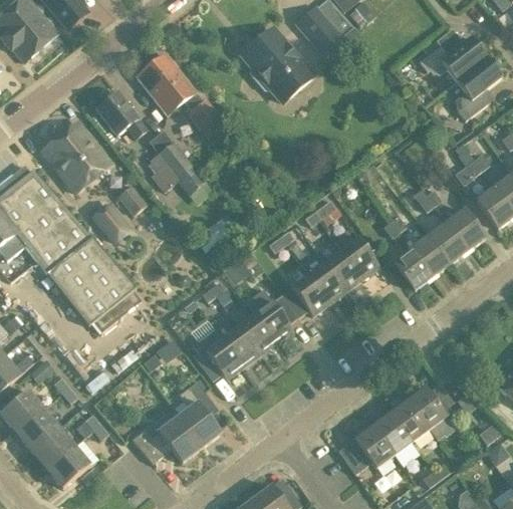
[(0,33),(24,61),(57,32),(29,0),(21,0),(0,17),(0,33)]
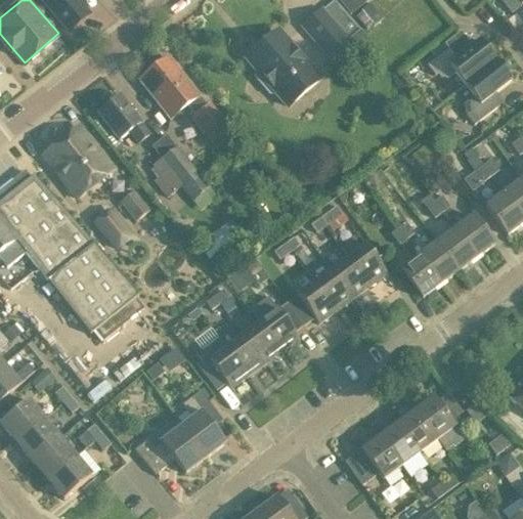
[(45,0),(70,28),(88,11),(78,0),(45,0)]
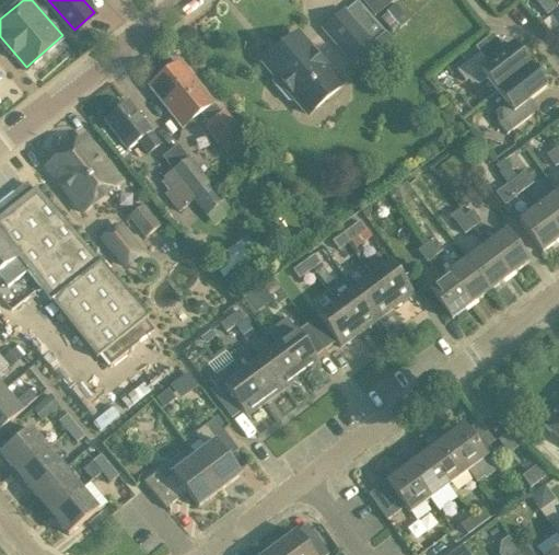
[(363,0),(374,13),(391,0),(363,0)]
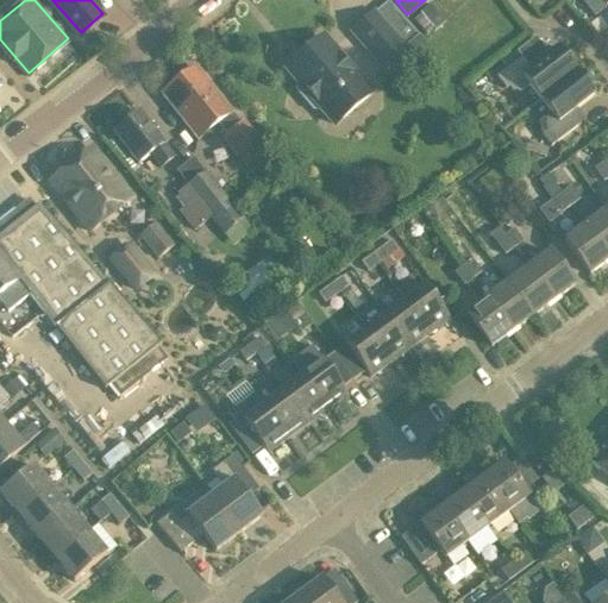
[(446,17),(433,0),(431,0),(420,8),(421,11),(415,16),(426,30),(434,23),(436,26),(446,17)]
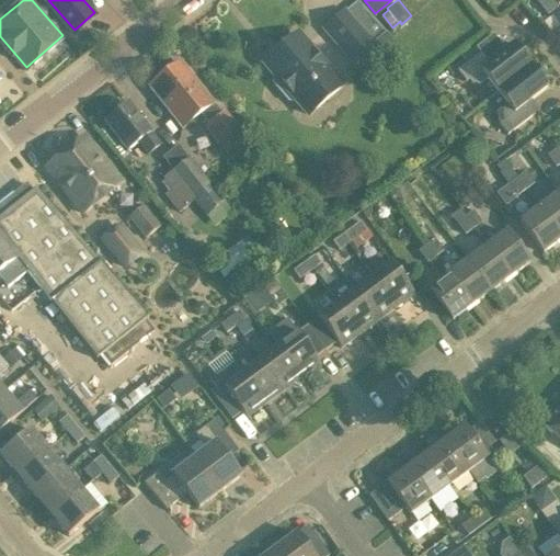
[(538,0),(548,12),(558,4),(555,0),(538,0)]
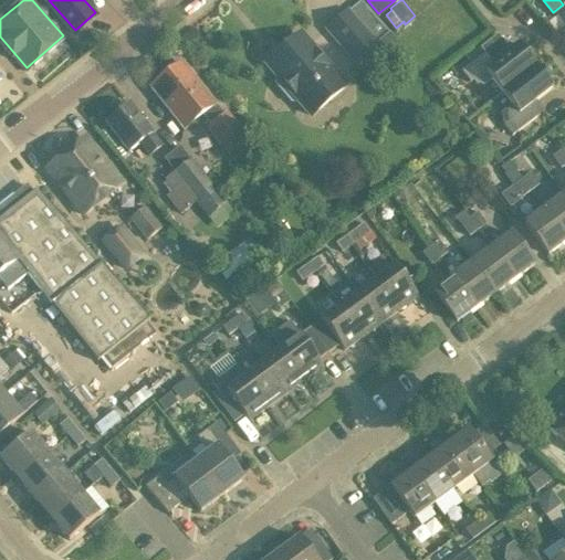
[(348,4),(325,25),(356,61),(379,41),(378,39),(365,23),(351,7),(348,4)]
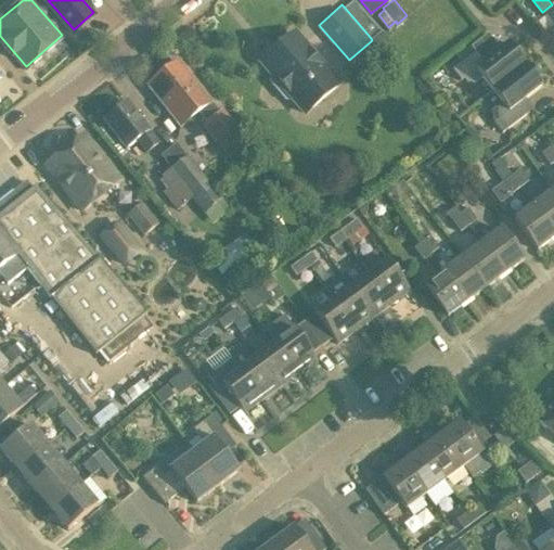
[(266,61),(270,66),(269,78),(285,97),(296,97),(309,113),(343,86),(298,33),(266,61)]
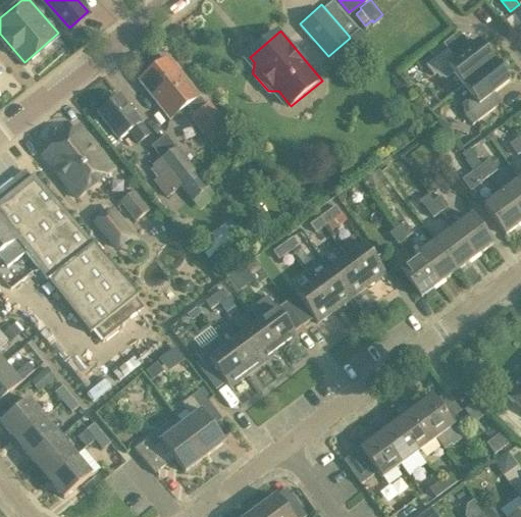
[(371,59),(380,51),(365,34),(356,42),(371,59)]
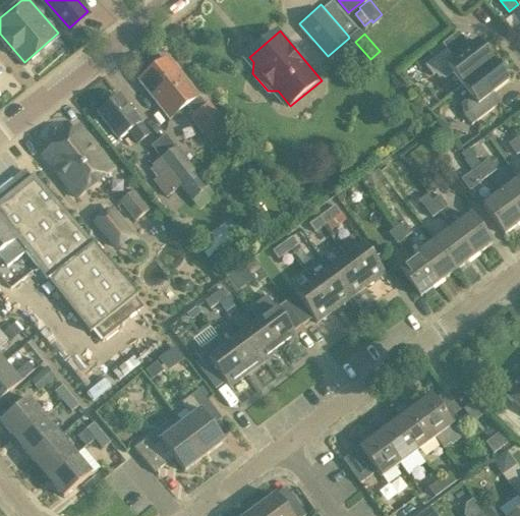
[(462,82),(493,58),(477,38),(462,50),(455,40),(425,62),(434,72),(436,70),(439,73),(445,75),(453,69),(462,82)]
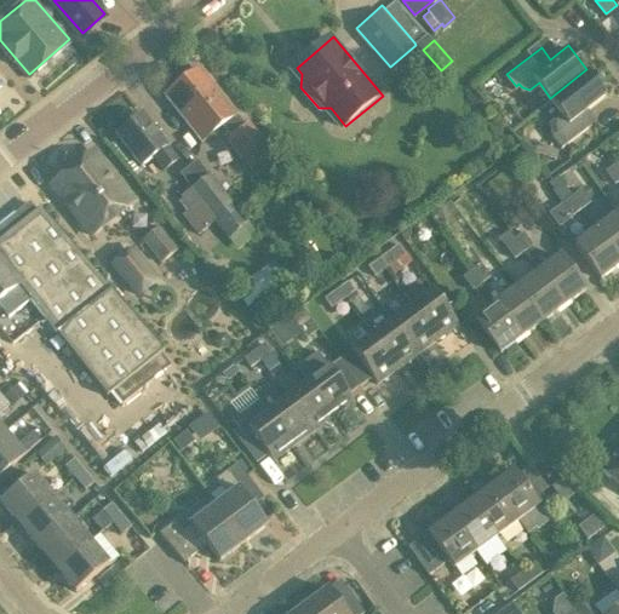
[(200,66),(165,92),(201,138),(222,122),(230,133),(227,136),(251,166),(259,160),(273,149),(248,120),(245,122),(200,66)]
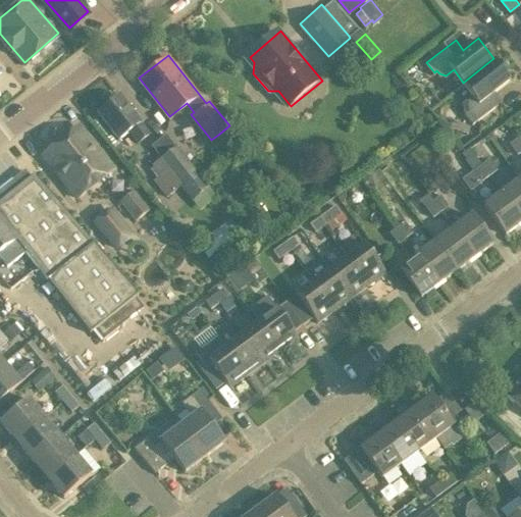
[(493,58),(463,83),(471,93),(462,100),(465,112),(473,121),(502,99),(495,90),(509,79),(493,58)]
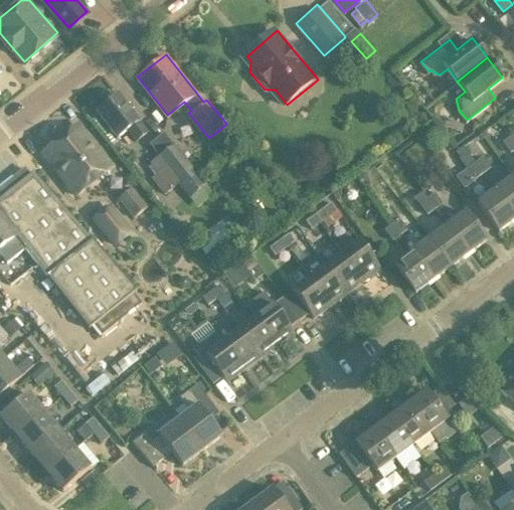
[(147,130),(118,93),(97,109),(118,135),(127,127),(136,139),(147,130)]
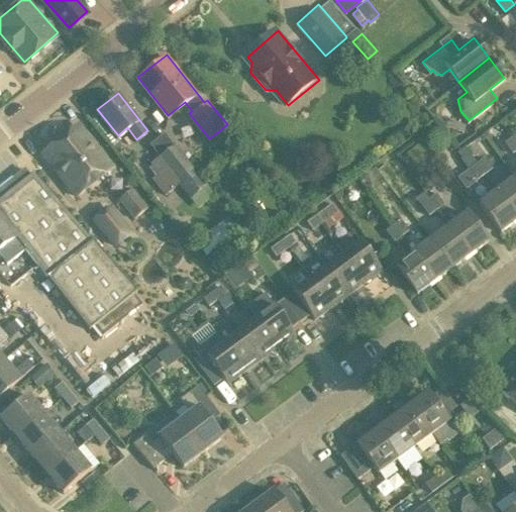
[(63,136),(84,162),(90,157),(101,170),(95,175),(97,177),(110,166),(78,124),(63,136)]
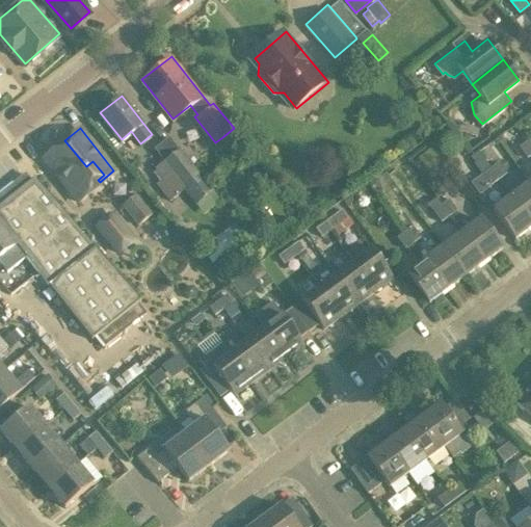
[(220,149),(227,143),(222,137),(215,142),(220,149)]
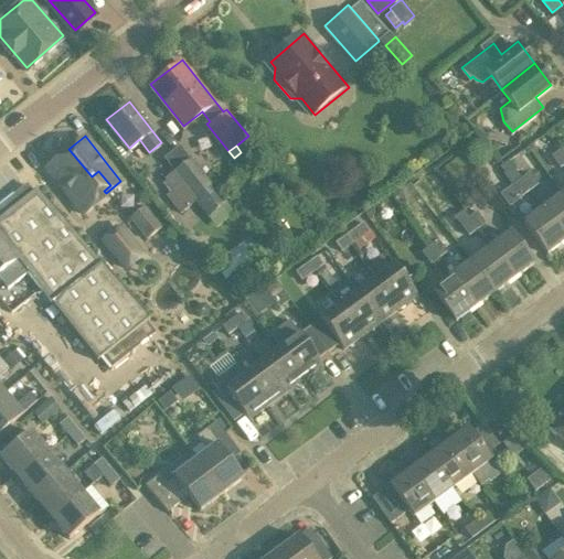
[(552,152),(560,164),(563,161),(563,153),(559,147),(552,152)]
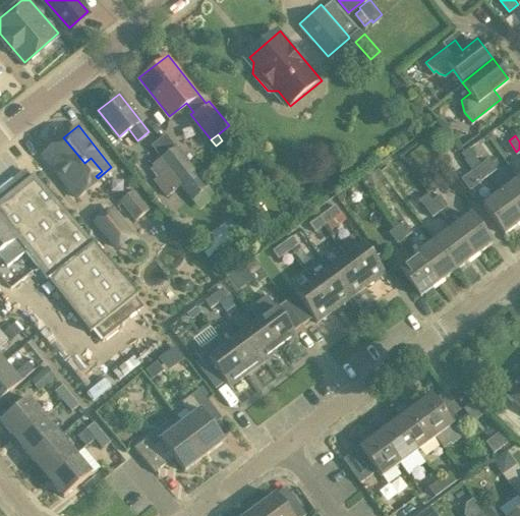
[(84,163),(63,137),(43,154),(75,195),(98,178),(96,176),(102,171),(91,158),(84,163)]
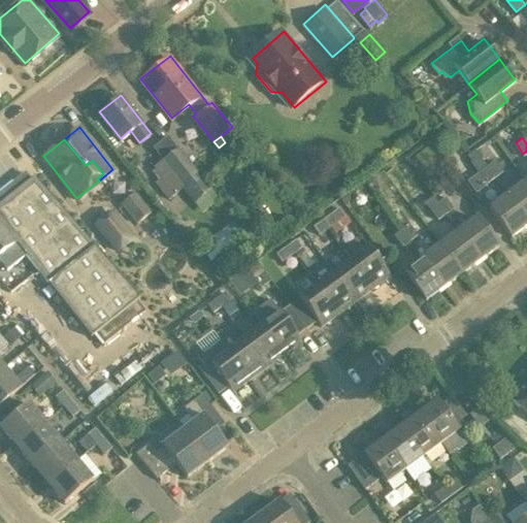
[(408,158),(435,193),(432,195),(445,211),(454,205),(440,188),(442,187),(422,159),(433,151),(428,143),(408,158)]
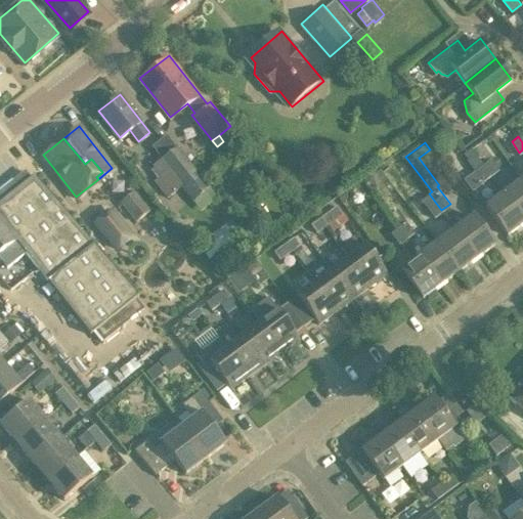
[(162,159),(168,167),(155,178),(167,195),(181,183),(193,199),(210,185),(177,145),(162,159)]
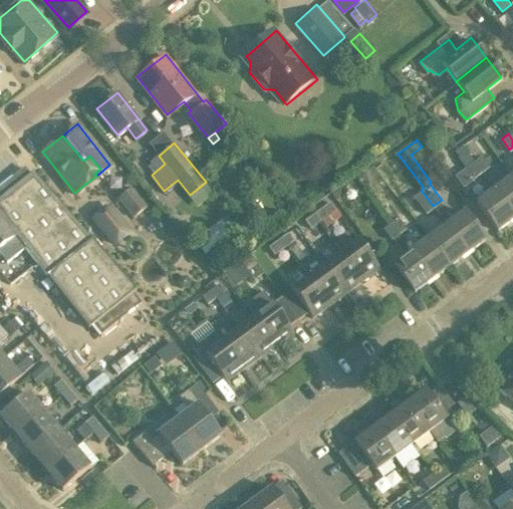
[(458,147),(455,148),(460,155),(459,156),(464,163),(455,169),(462,179),(472,172),(475,175),(482,170),(474,159),(463,143),(458,147)]
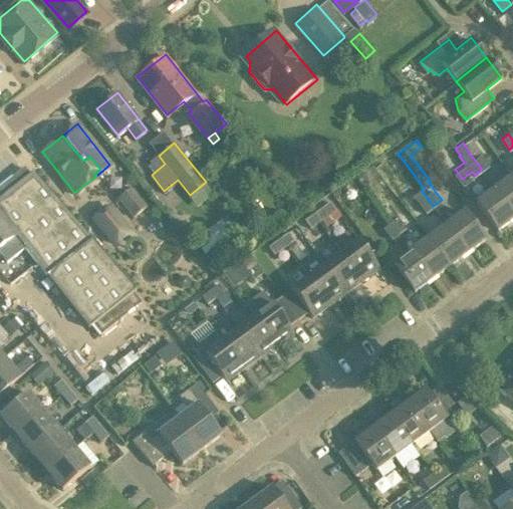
[(482,154),(474,159),(482,170),(490,164),(482,154)]
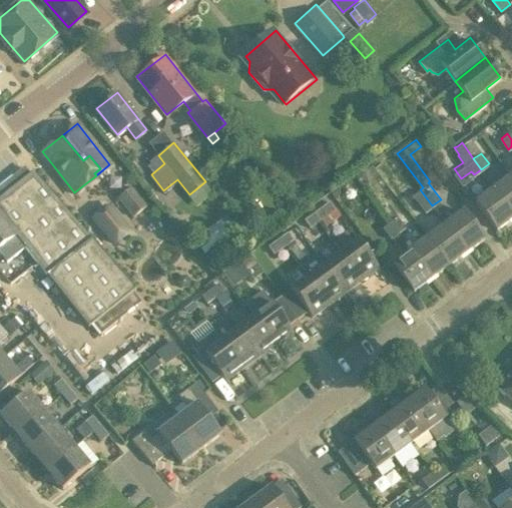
[(0,249),(8,260),(24,246),(89,326),(93,322),(101,331),(141,299),(133,289),(134,288),(34,167),(0,194),(0,249)]
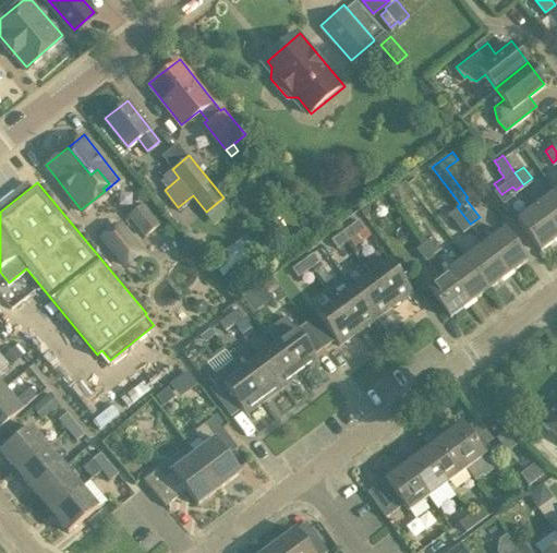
[(556,190),(555,189),(536,203),(556,230),(556,190)]
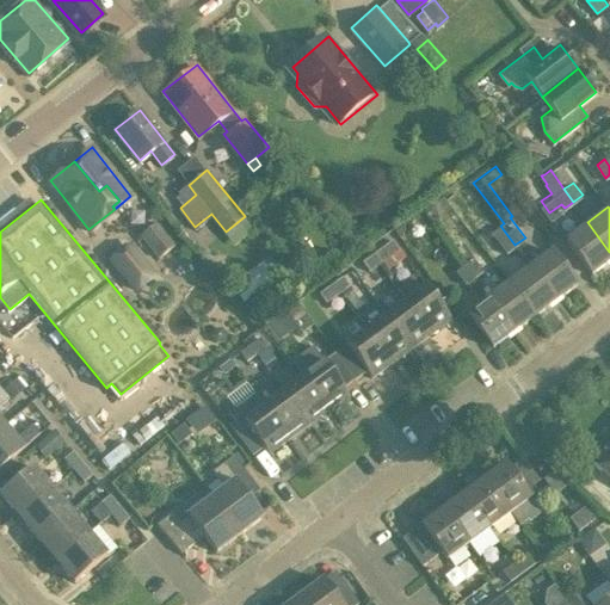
[(173,244),(155,222),(140,234),(159,257),(173,244)]
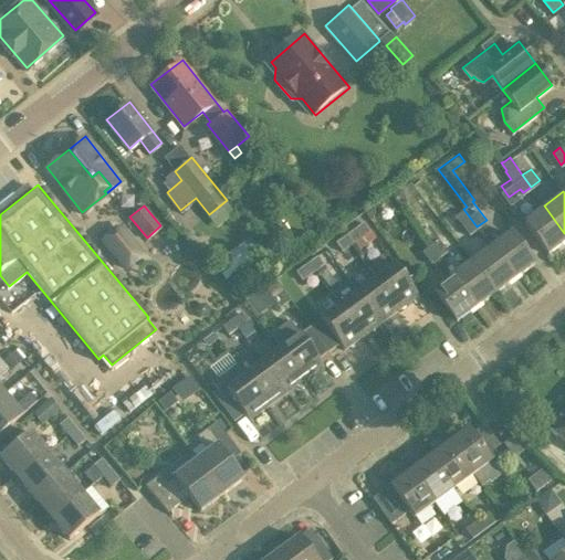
[(564,233),(544,205),(524,220),(547,252),(564,239),(564,233)]
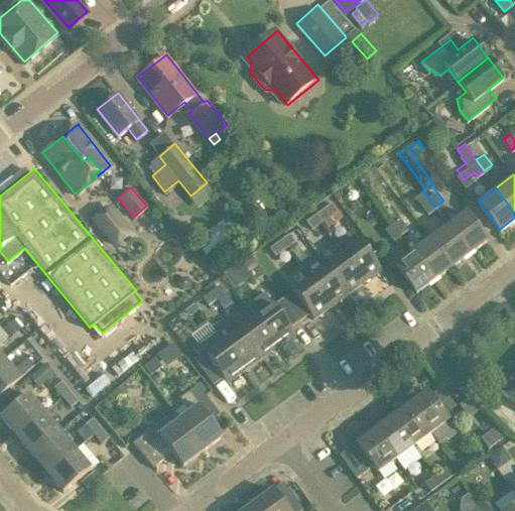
[(415,196),(428,212),(434,207),(422,190),(415,196)]
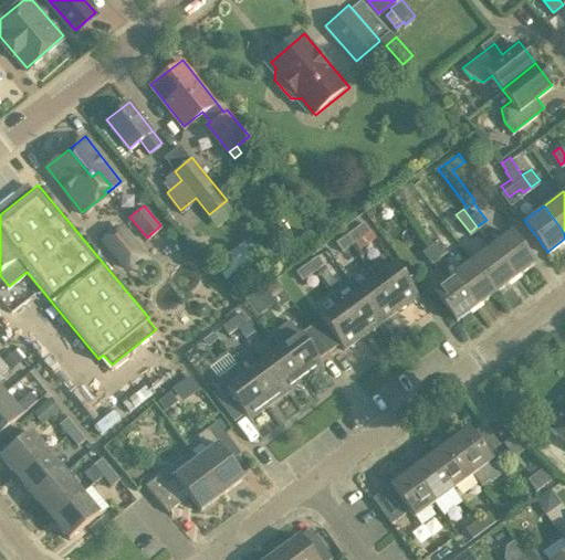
[(345,234),(352,243),(370,229),(364,220),(345,234)]
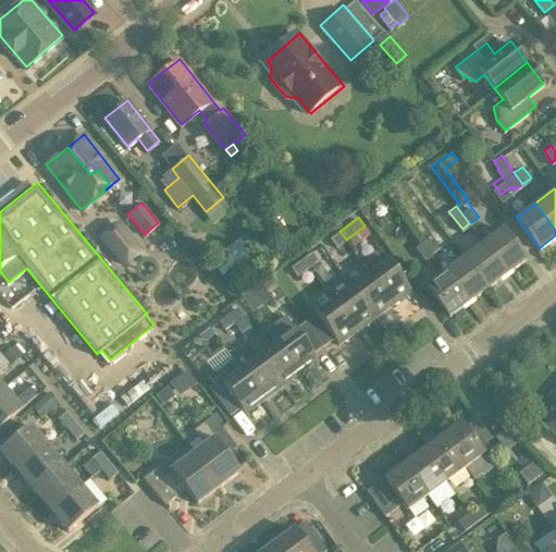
[(101,235),(123,262),(138,250),(116,222),(101,235)]
